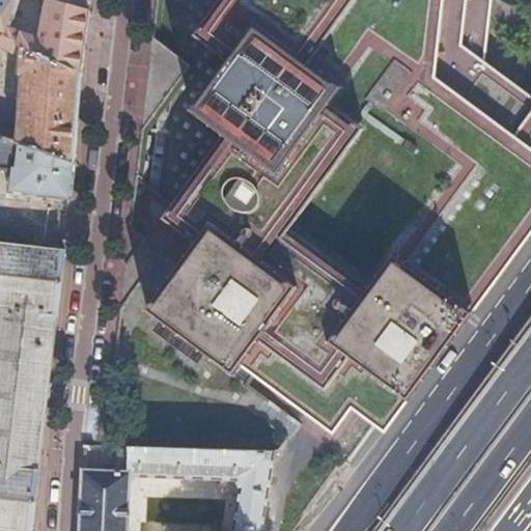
[(0,0),(0,32),(8,37),(11,28),(19,0),(0,0)]
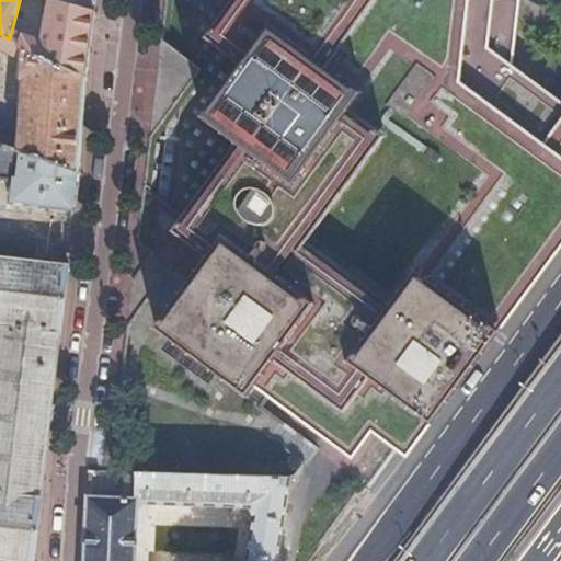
[(12,30),(9,39),(86,75),(91,43),(95,12),(53,0),(48,0),(41,41),(12,30)]
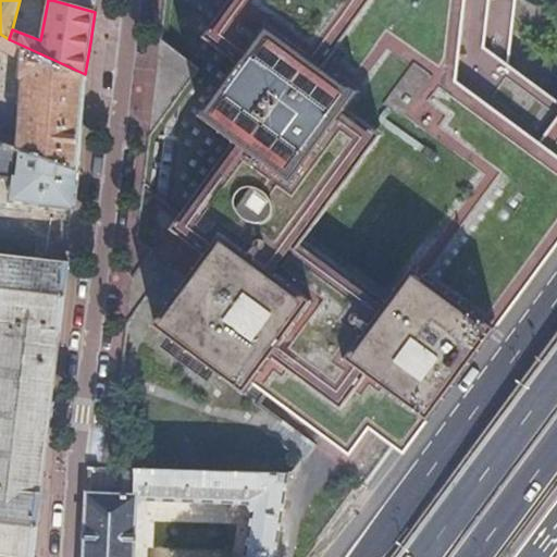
[(52,0),(95,12),(96,0),(52,0)]
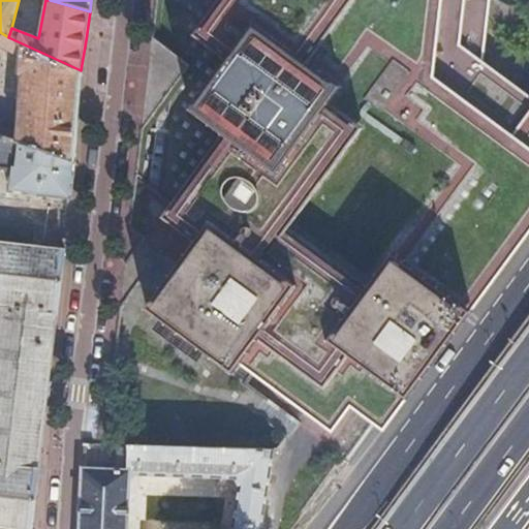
[(221,0),(223,1),(192,43),(224,67),(193,114),(223,135),(160,222),(193,247),(147,312),(232,371),(238,363),(335,430),(356,400),(385,422),(396,409),(405,397),(473,306),(528,231),(528,106),(514,95),(480,69),(489,0),(221,0)]
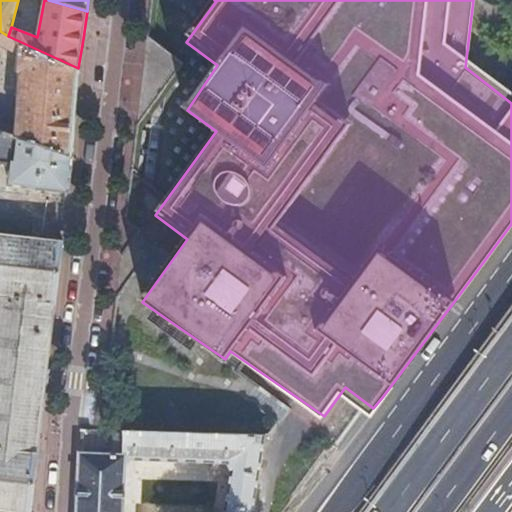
[(8,36),(0,31),(0,45),(19,56),(18,72),(22,72),(19,94),(17,94),(15,115),(18,116),(16,137),(73,155),(76,105),(78,68),(8,36)]
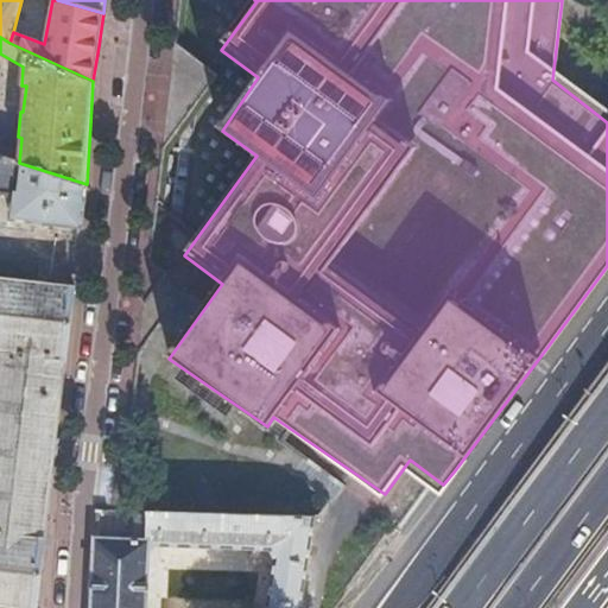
[(0,198),(12,200),(11,220),(82,228),(84,203),(87,188),(87,184),(19,163),(0,157),(0,198)]
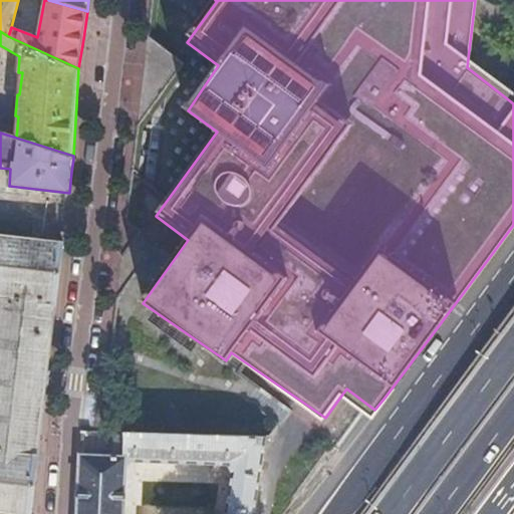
[(0,512),(16,513),(31,513),(44,405),(63,242),(0,234),(0,512)]
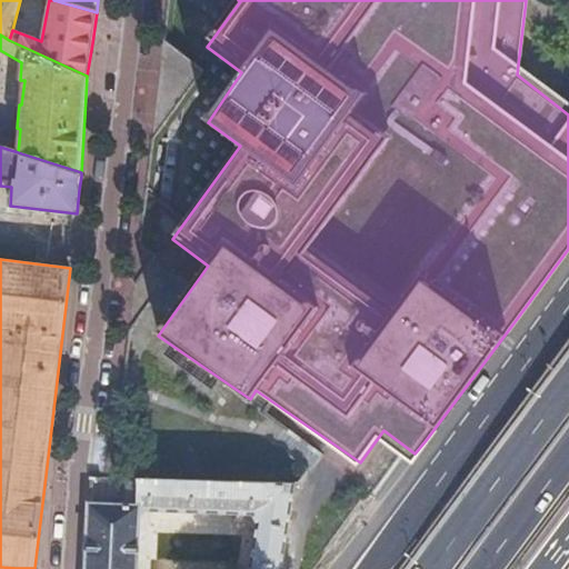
[(280,568),(295,485),(111,478),(91,478),(86,568),(138,568),(141,510),(252,513),(258,523),(249,568),(280,568)]
